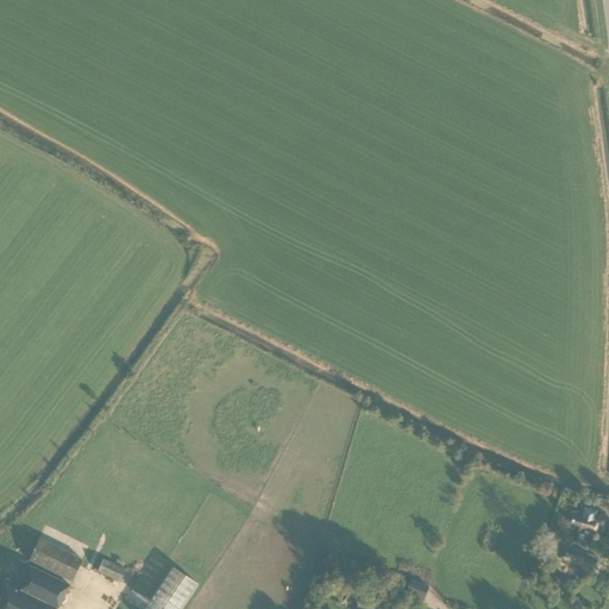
[(570,526),(579,528),(578,533),(594,537),(598,519),(595,518),(596,512),(583,508),(582,514),(573,513),(570,526)]
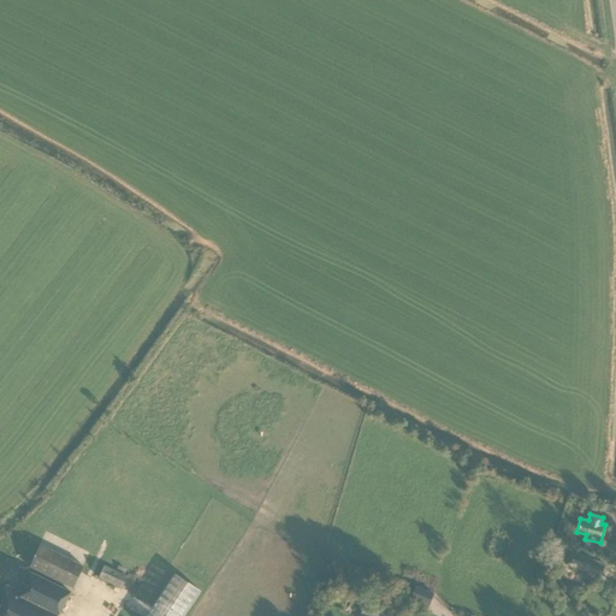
[(40,545),(29,567),(72,588),(83,566),(40,545)]
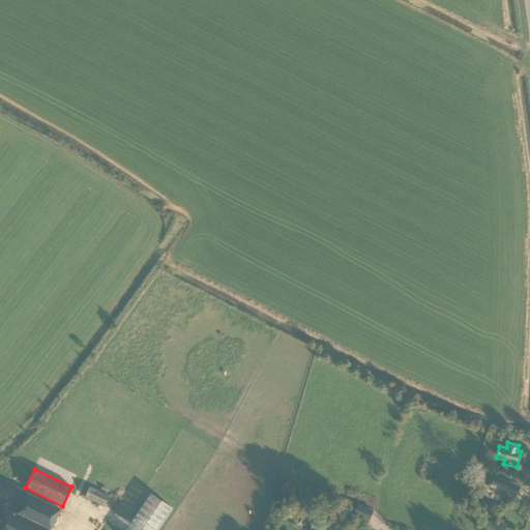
[(504,492),(503,495),(516,500),(521,486),(491,474),(487,486),(504,492)]
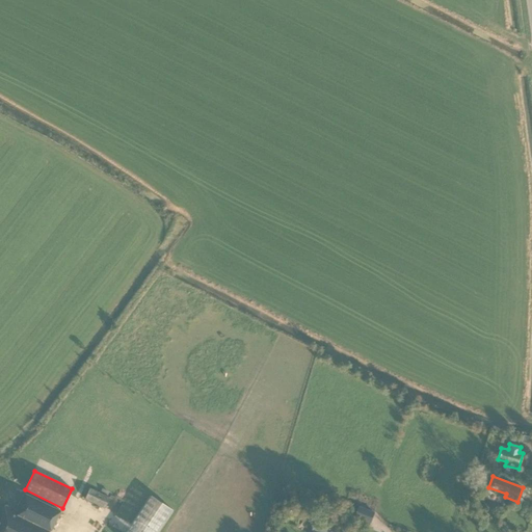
[(85,499),(105,508),(110,498),(90,488),(85,499)]
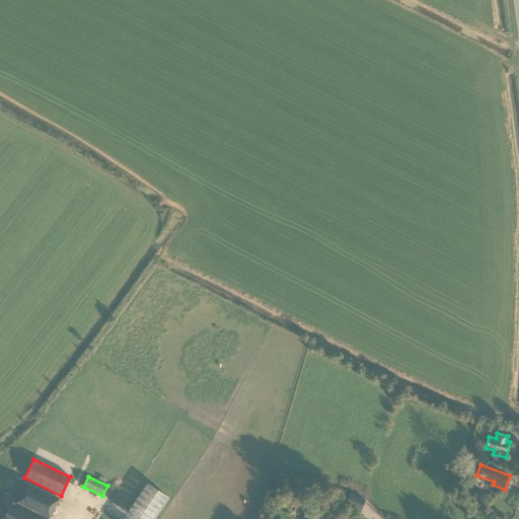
[(0,501),(0,518),(50,518),(60,499),(24,482),(15,497),(4,492),(0,501)]
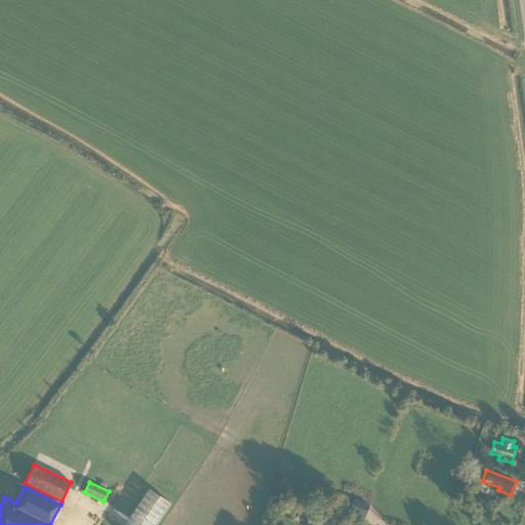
[(124,524),(156,524),(170,503),(149,489),(124,524)]
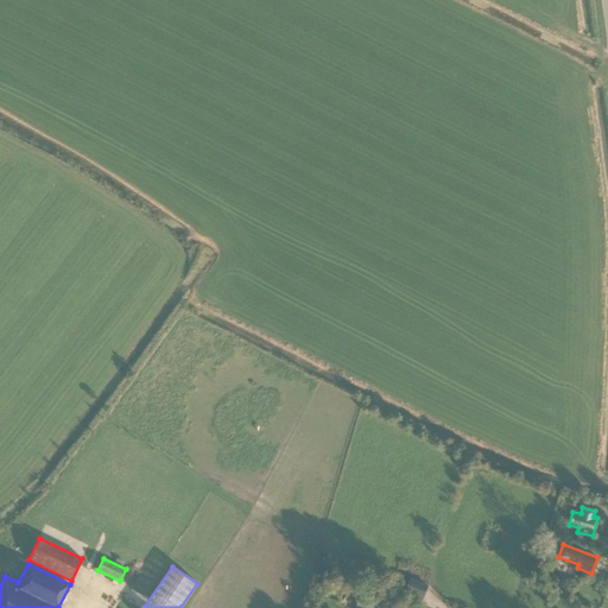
[(423,599),(428,587),(410,580),(405,591),(423,599)]
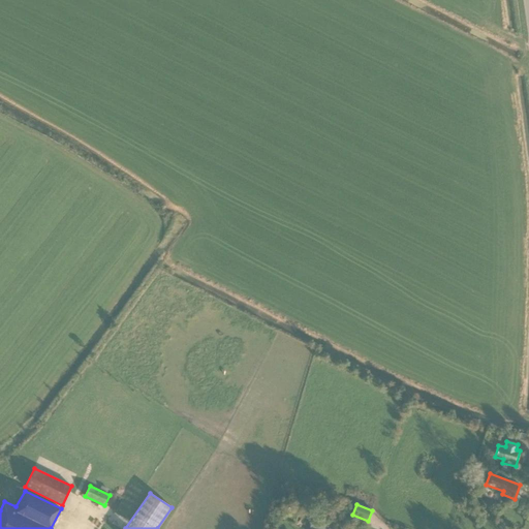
[(287,510),(299,515),(301,509),(289,505),(287,510)]
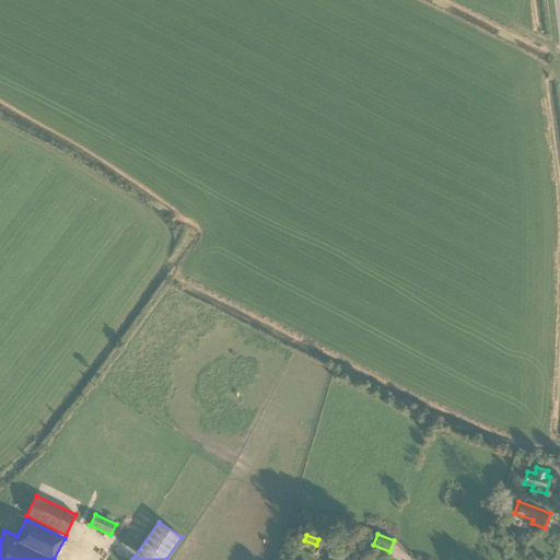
[(330,546),(328,558),(340,559),(343,559),(346,548),(330,546)]
